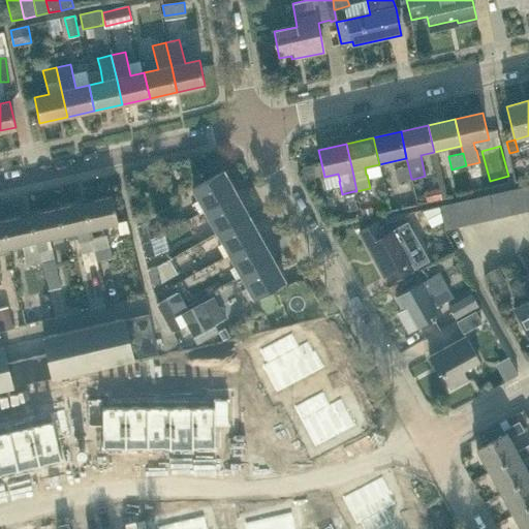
[(317,164),(309,166),(311,177),(319,175),(317,164)]
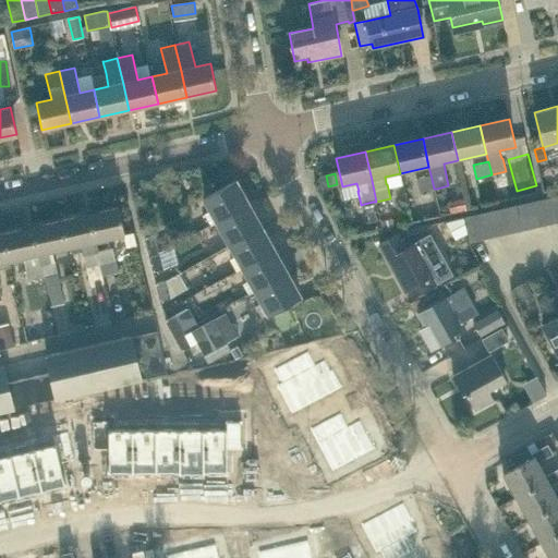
[(431,174),(415,179),(419,192),(434,189),(431,174)]
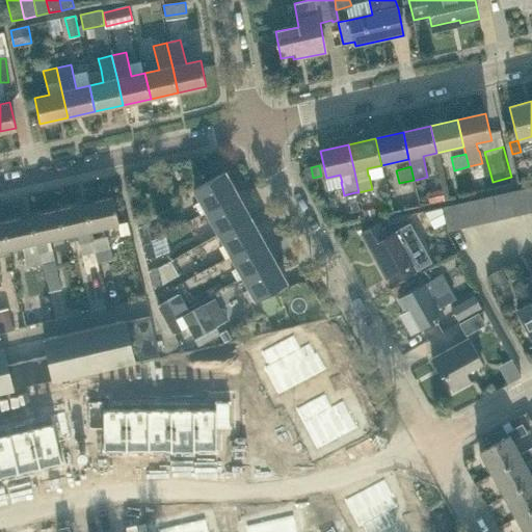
[(207,213),(236,196),(223,175),(194,191),(200,201),(195,204),(201,214),(205,211),(207,213)]
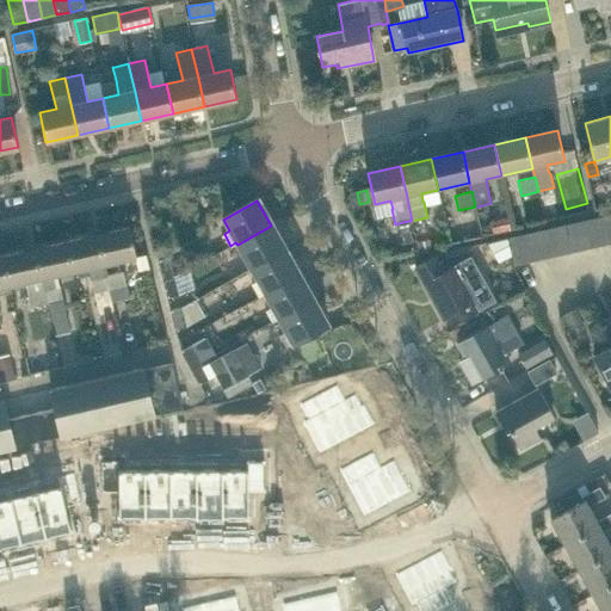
[(596,248),(610,245),(604,218),(590,221),(596,248)]
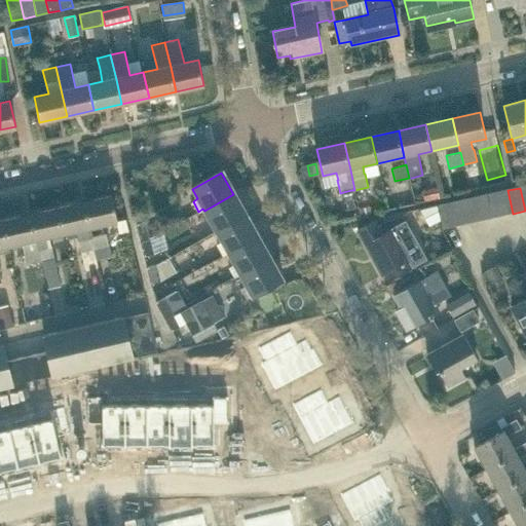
[(353,200),(351,190),(343,192),(345,202),(353,200)]
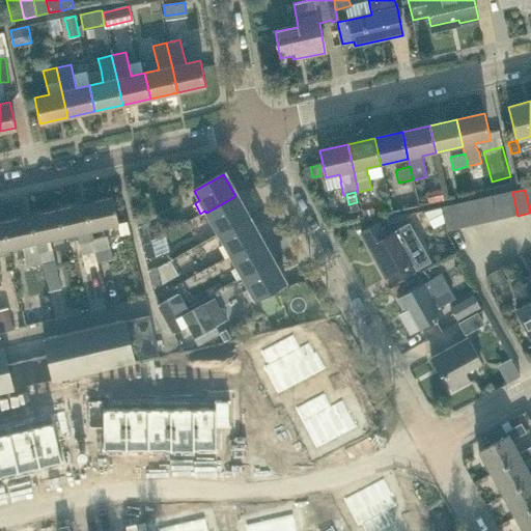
[(427,194),(429,202),(443,199),(441,192),(427,194)]
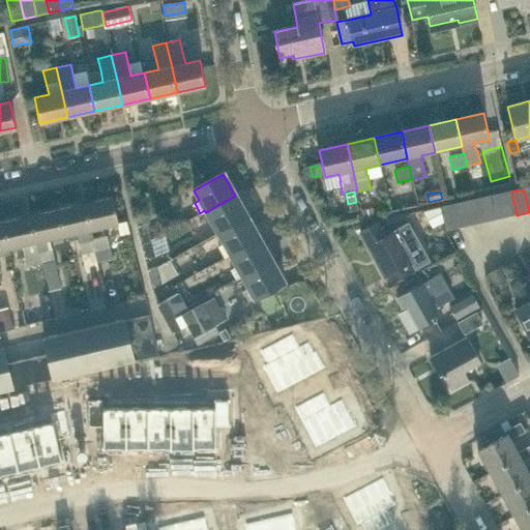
[(505,218),(517,215),(511,192),(500,195),(505,218)]
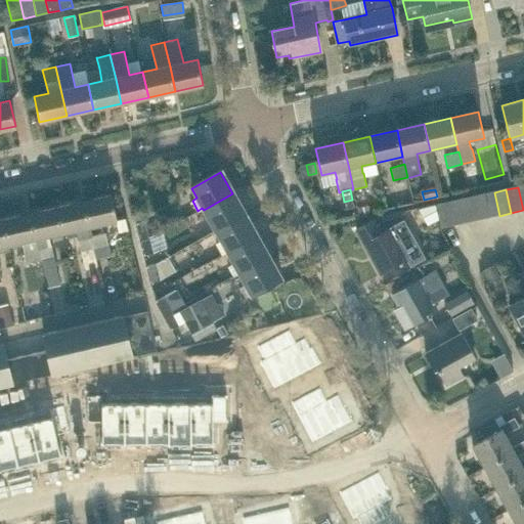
[(487,218),(499,216),(494,192),(482,194),(487,218)]
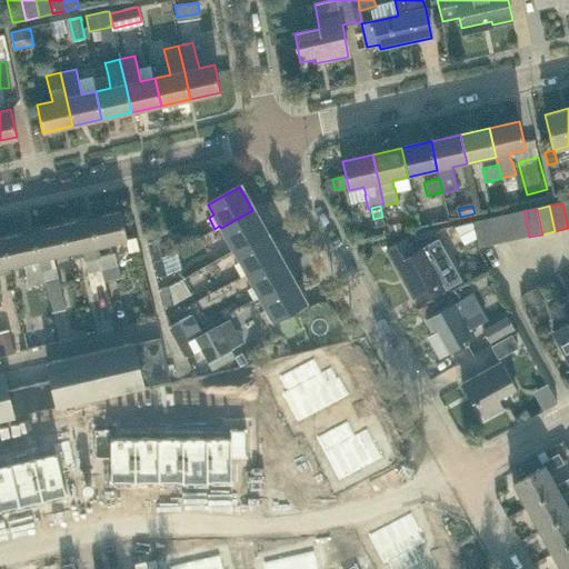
[(233,251),(266,233),(252,210),(221,228),(233,251)]
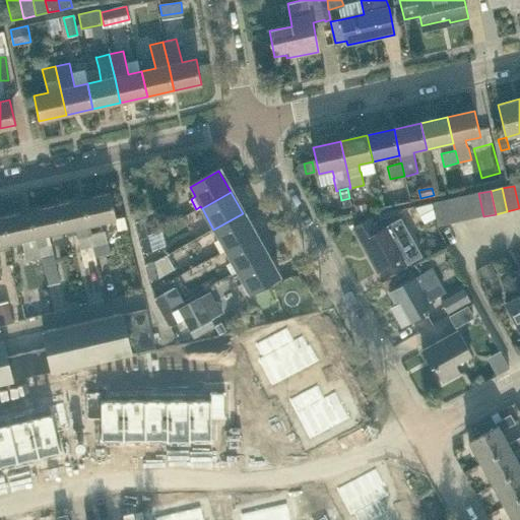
[(472,219),(483,216),(478,193),(467,196),(472,219)]
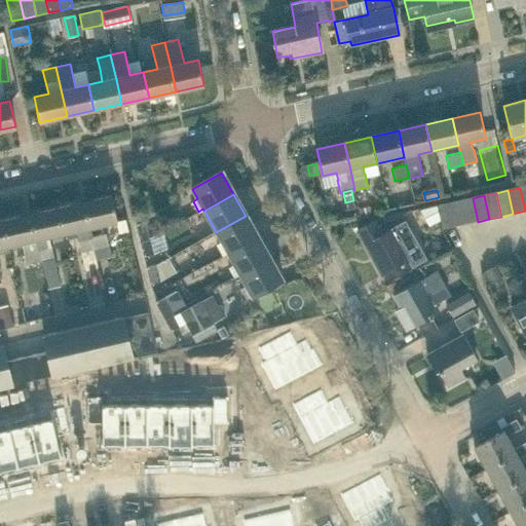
[(84,202),(90,228),(116,223),(118,222),(112,196),(84,202)]
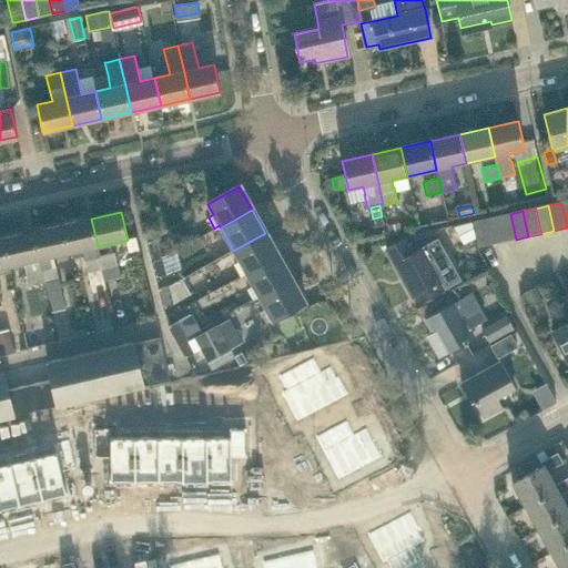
[(503,242),(516,240),(510,214),(497,216),(503,242)]
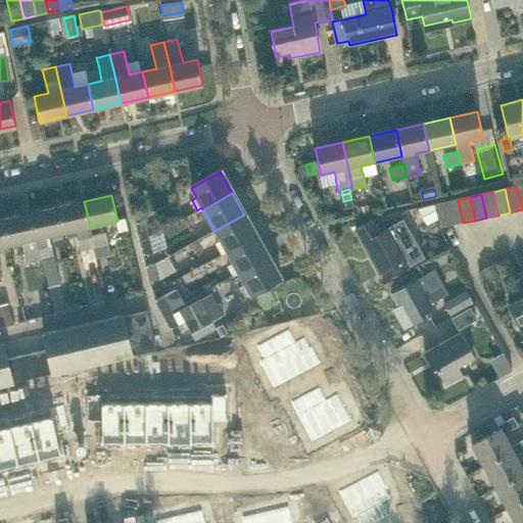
[(452,226),(463,223),(458,199),(445,202),(452,226)]
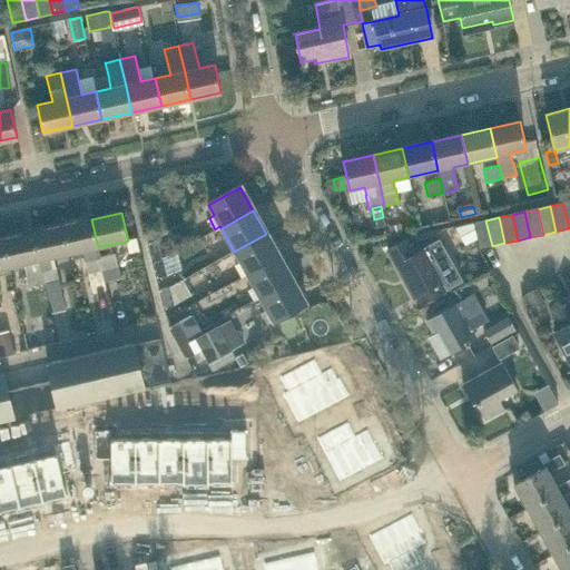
[(100,255),(98,247),(91,219),(61,226),(68,254),(82,251),(92,294),(108,291),(106,281),(100,255)]
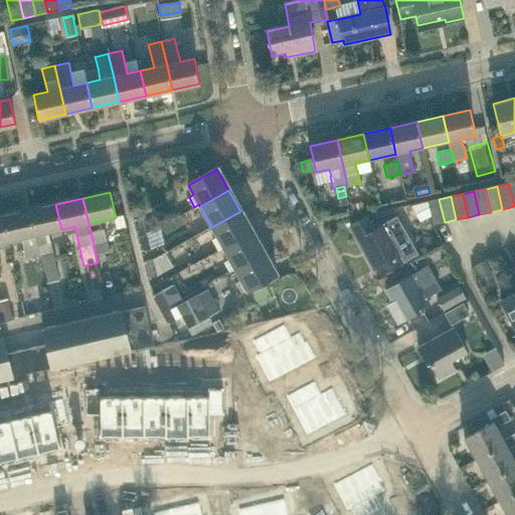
[(433,224),(445,222),(439,199),(427,202),(433,224)]
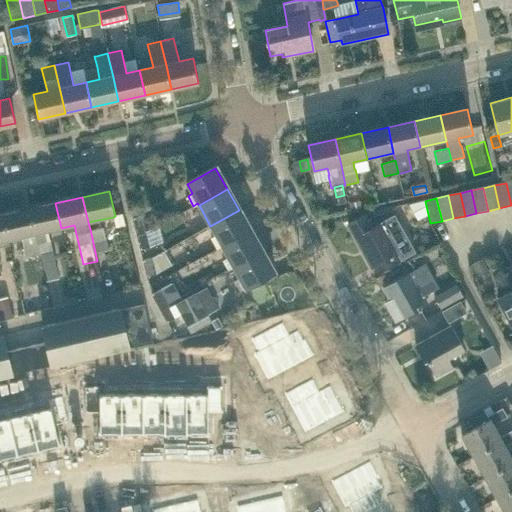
[(359,200),(349,203),(351,210),(361,207),(359,200)]
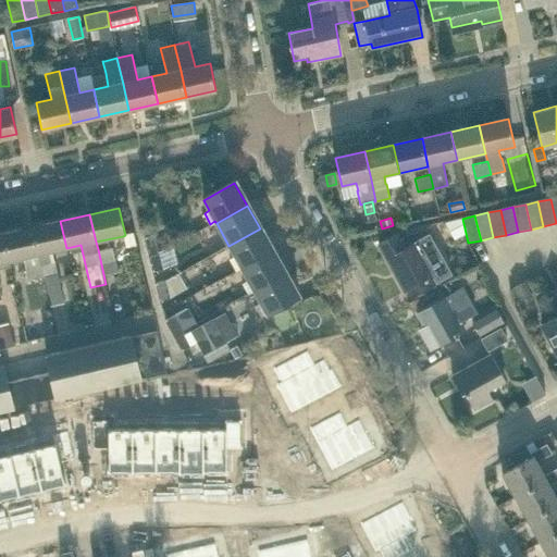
[(52,251),(66,248),(60,221),(32,226),(38,255),(42,276),(45,276),(51,305),(64,301),(52,251)]
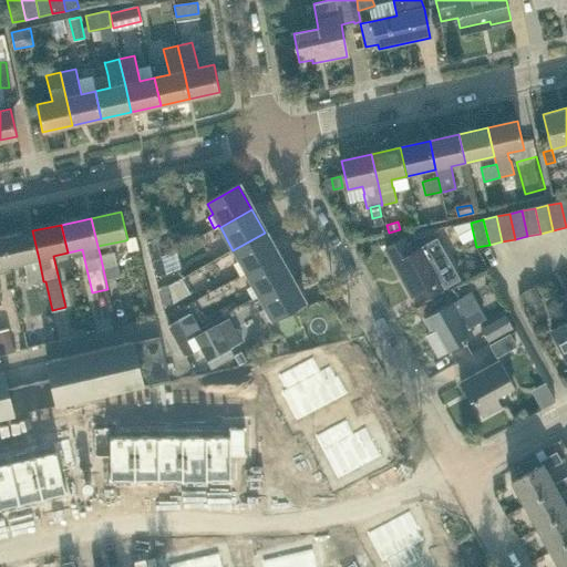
[(43,281),(39,259),(32,230),(3,237),(9,266),(23,263),(29,286),(43,281)]
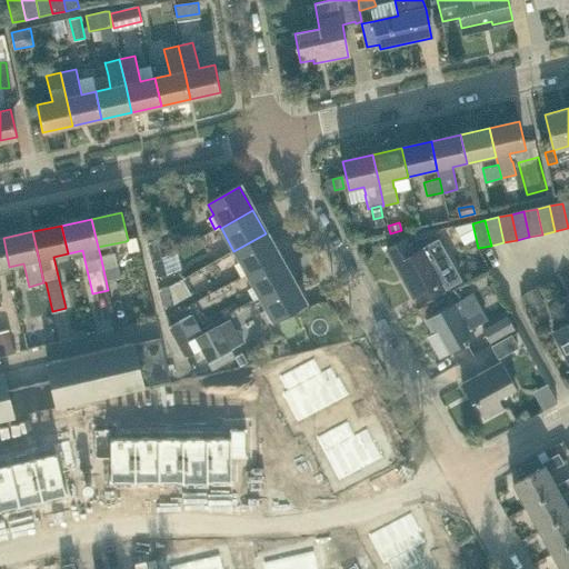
[(247,275),(279,257),(266,233),(233,251),(239,261),(235,265),(240,275),(246,272),(247,275)]
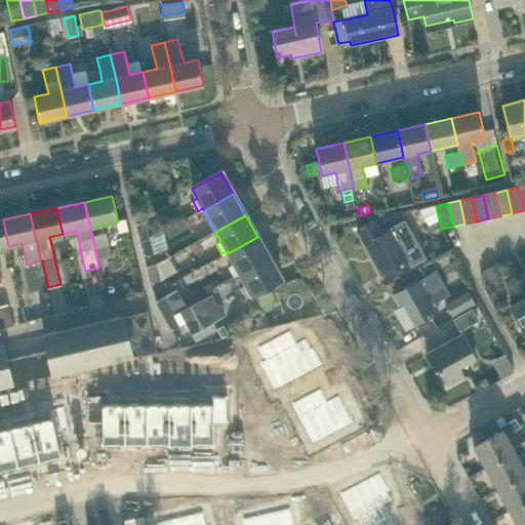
[(374,218),(356,229),(382,276),(408,261),(412,269),(428,260),(406,223),(384,234),(374,218)]
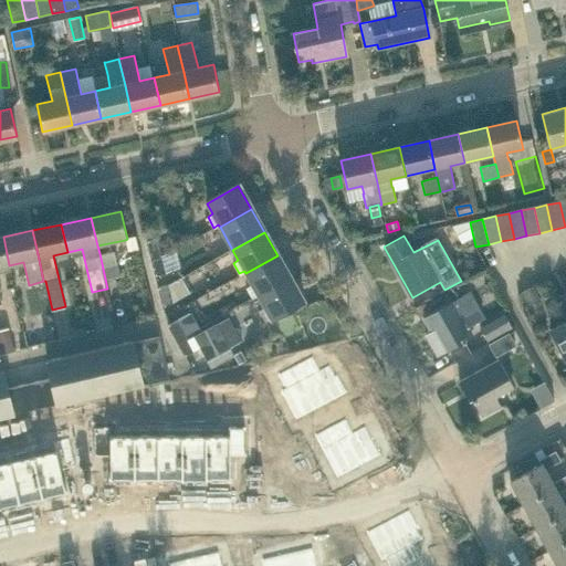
[(0,290),(0,266),(9,265),(3,237),(0,238),(0,290),(0,291),(0,290)]
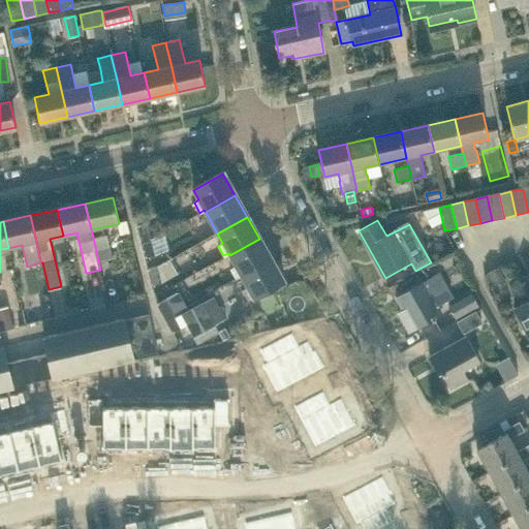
[(119,223),(117,224),(119,235),(130,231),(127,221),(119,223)]
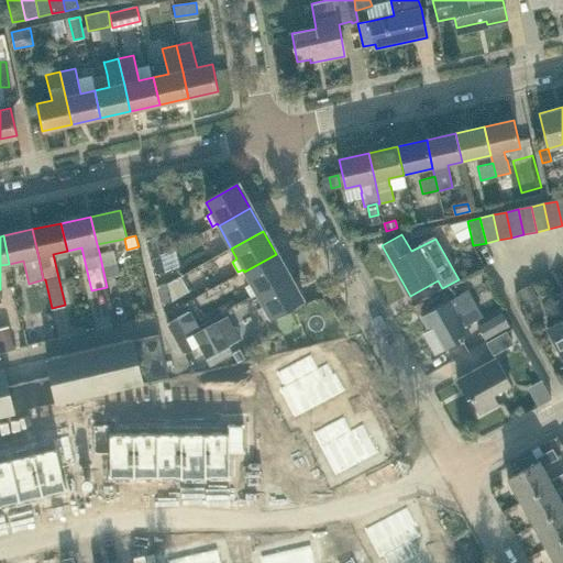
[(150,257),(161,255),(156,236),(146,239),(150,257)]
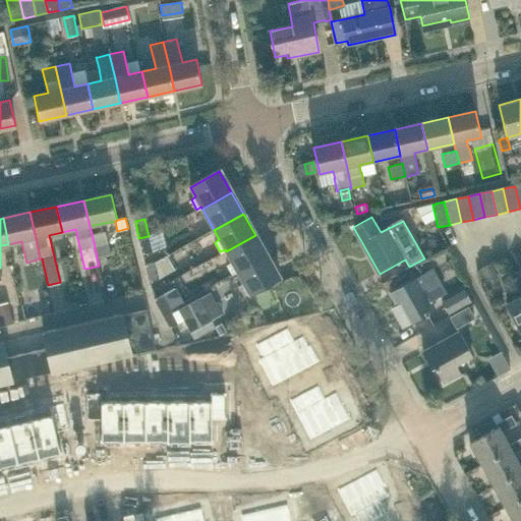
[(92,233),(97,256),(110,253),(105,230),(92,233)]
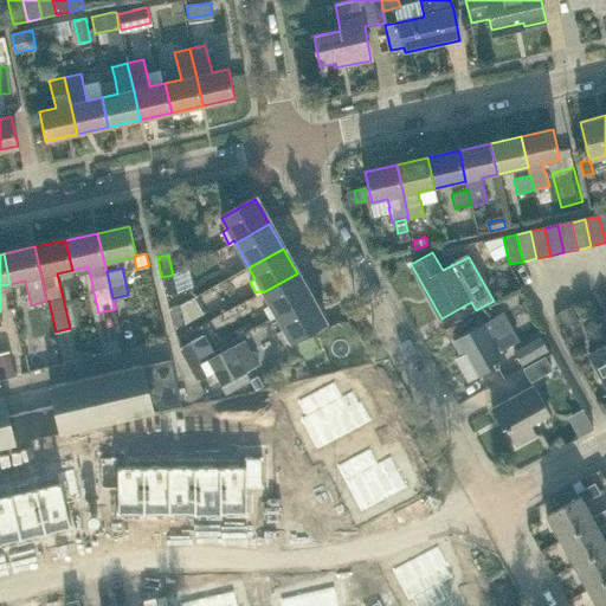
[(277,317),(310,298),(297,274),(263,292),(270,304),(264,308),(270,318),(276,315),(277,317)]
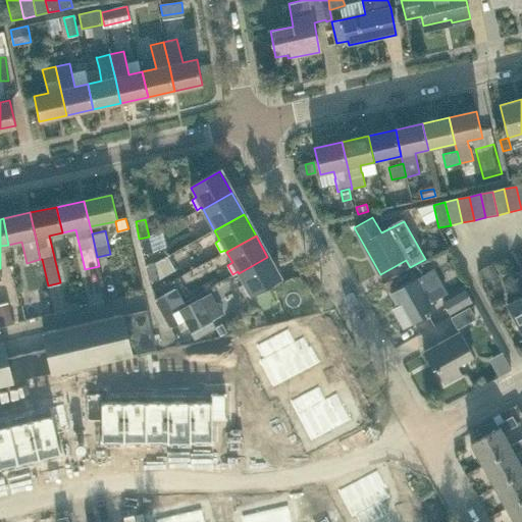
[(149,237),(139,239),(143,254),(152,252),(152,249),(149,237)]
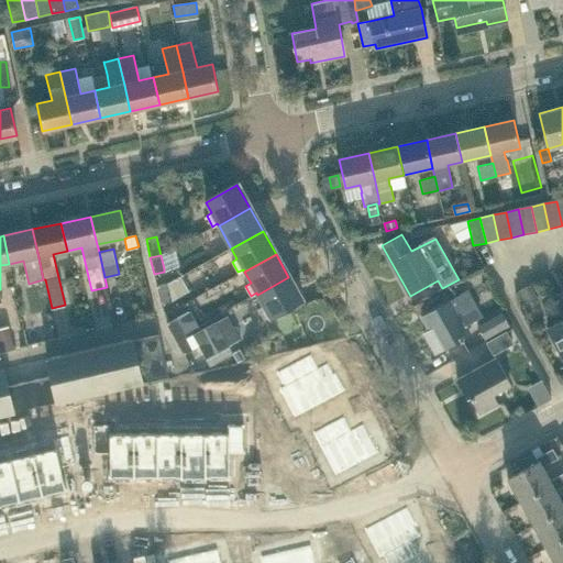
[(172,300),(170,297),(189,286),(181,274),(167,283),(156,285),(161,302),(172,300)]
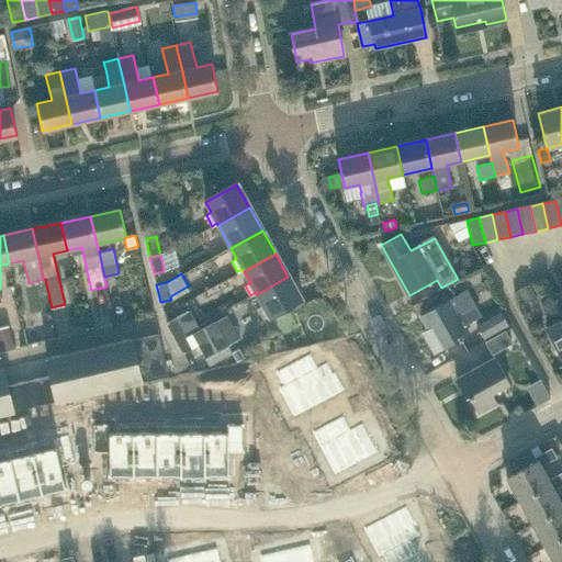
[(262,318),(269,315),(270,317),(301,300),(288,277),(257,294),(262,305),(257,308),(262,318)]
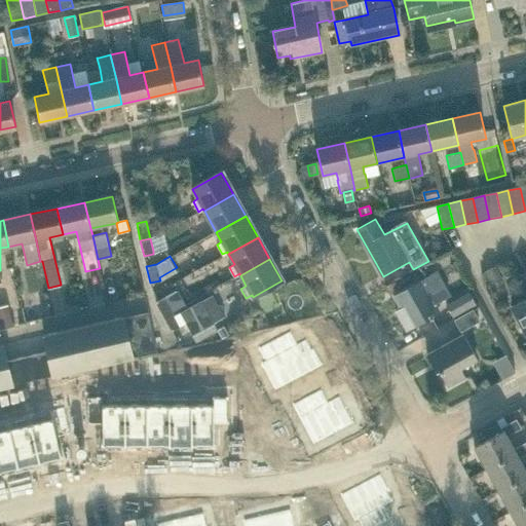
[(484,272),(492,289),(504,282),(496,266),(484,272)]
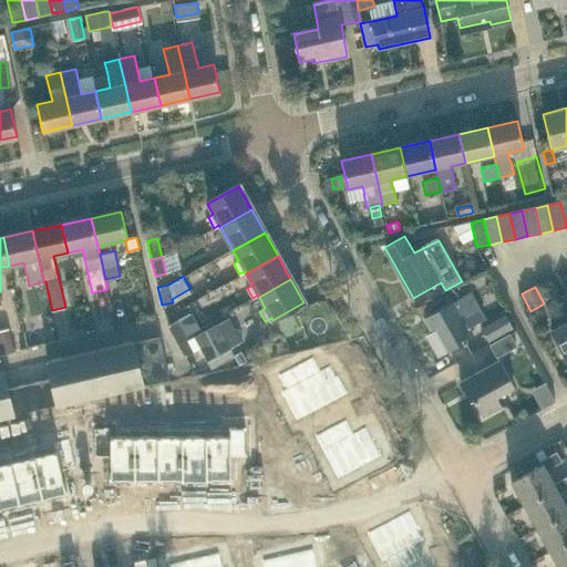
[(566,290),(556,298),(566,317),(566,323),(552,332),(566,358),(566,290)]
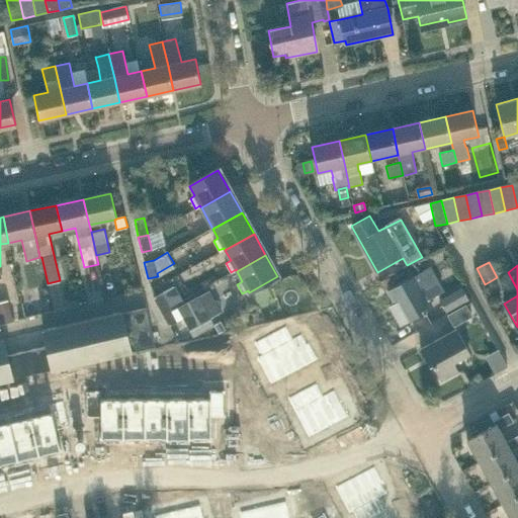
[(428,303),(434,298),(444,292),(432,269),(415,278),(389,293),(398,311),(393,314),(401,328),(433,310),(428,303)]
